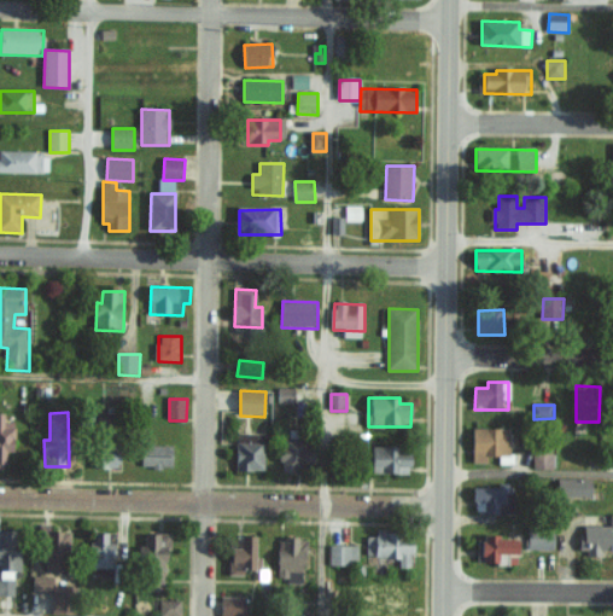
[(16,423),(6,423),(6,416),(0,414),(0,470),(7,471),(7,453),(16,453),(16,423)]
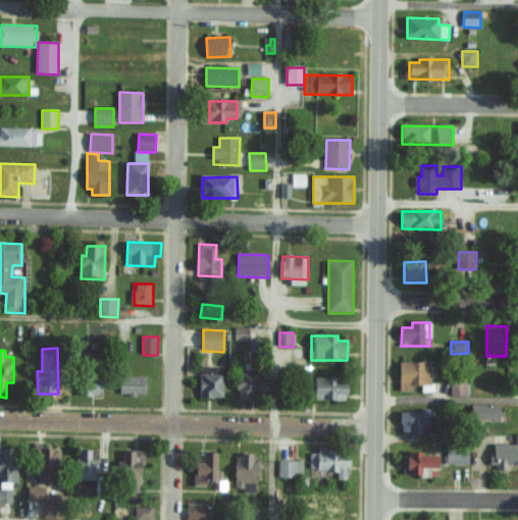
[(432,363),(401,362),(401,392),(413,392),(413,384),(432,385),(432,363)]
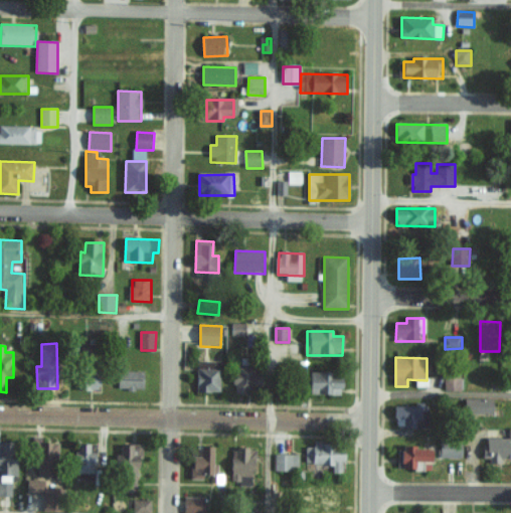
[(101,391),(102,369),(92,369),(92,359),(80,359),(79,390),(101,391)]
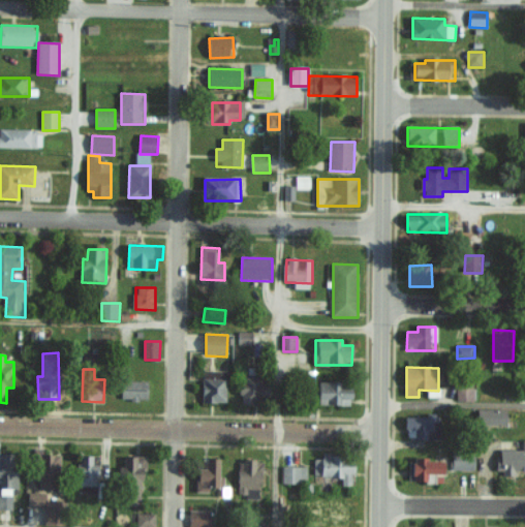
[(227,372),(203,372),(204,404),(227,403),(227,372)]
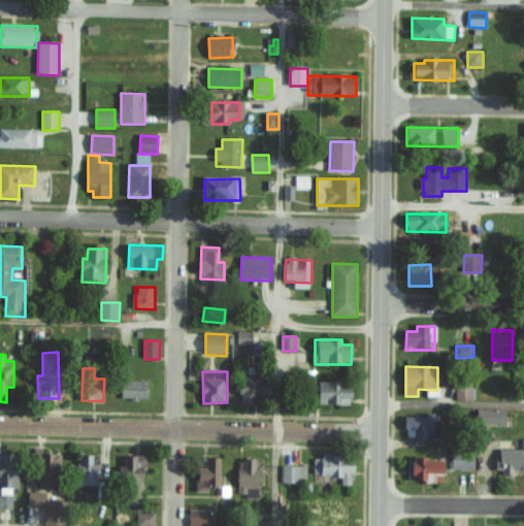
[(240,403),(270,402),(269,380),(261,381),(261,374),(240,374),(240,403)]
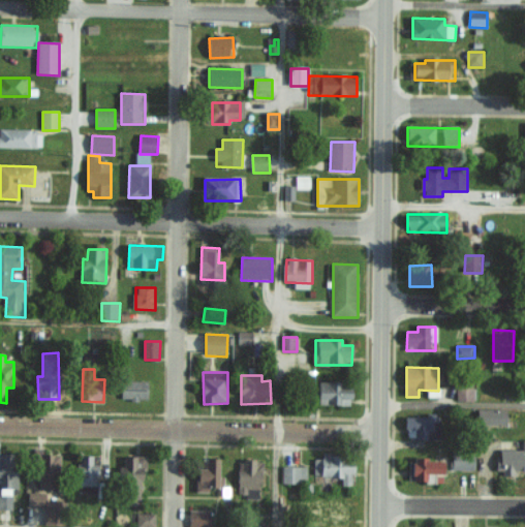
[(149,382),(123,381),(123,400),(149,401),(149,382)]
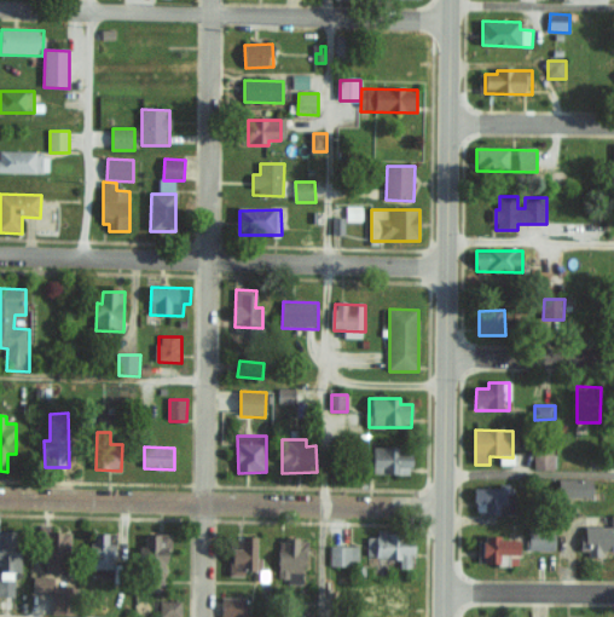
[(374,476),(411,476),(412,449),(374,448),(374,476)]
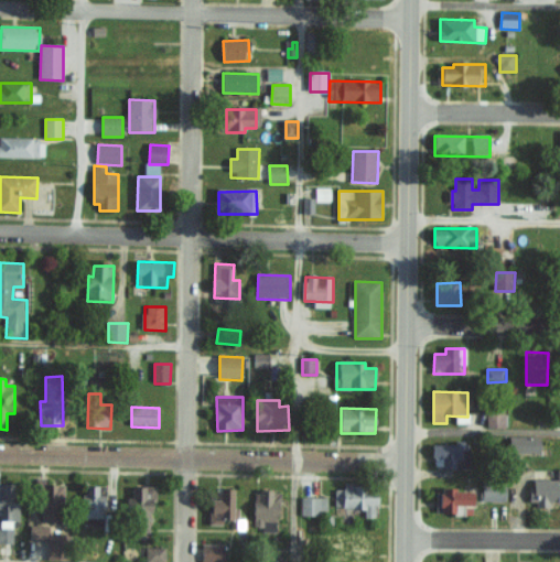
[(505,412),(490,413),(490,429),(505,429),(505,412)]
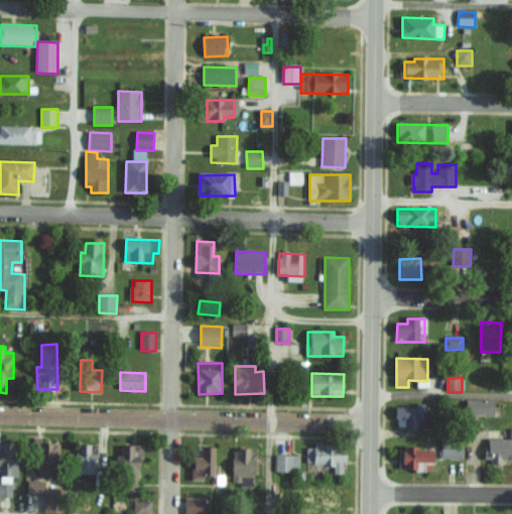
[(496,401),(467,400),(467,415),(496,416),(496,401)]
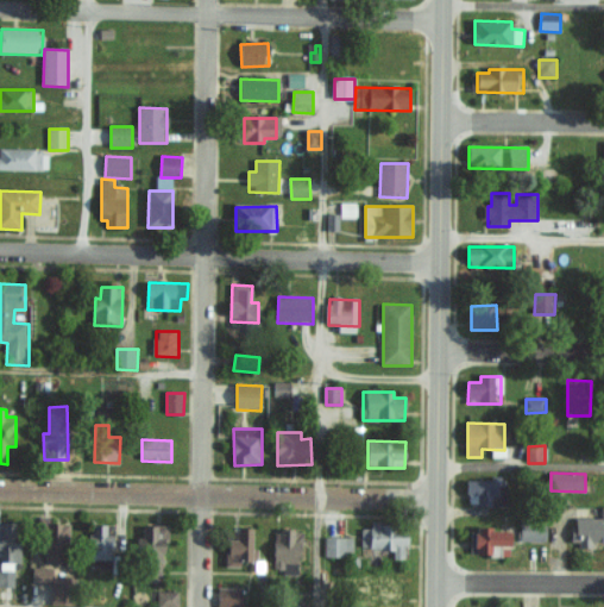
[(467,480),(467,495),(479,495),(479,507),(508,508),(508,481),(467,480)]
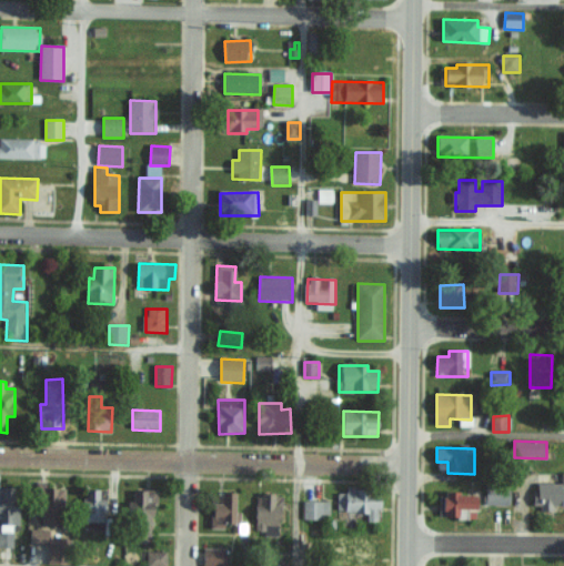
[(563,484),(540,484),(539,513),(554,513),(554,507),(563,506),(563,474),(563,484)]
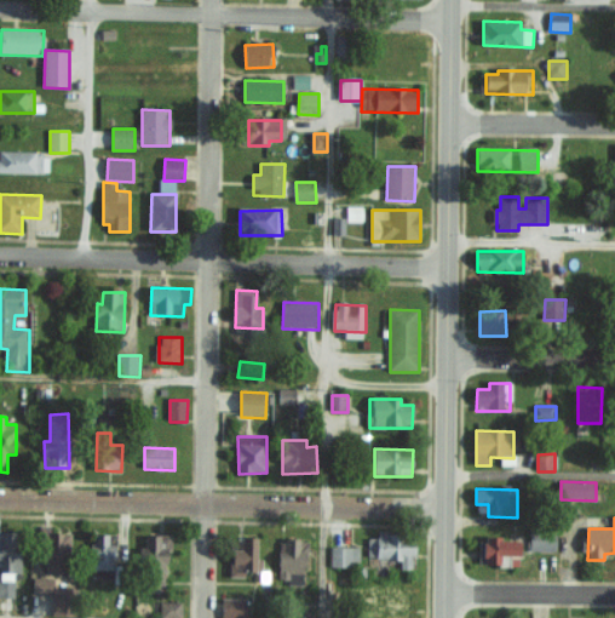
[(51,534),(51,527),(40,527),(41,564),(46,564),(46,576),(69,574),(68,534),(51,534)]
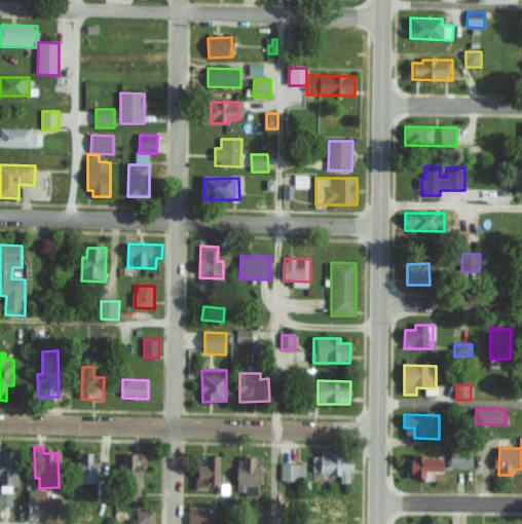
[(474,469),(474,451),(451,451),(451,469),(474,469)]
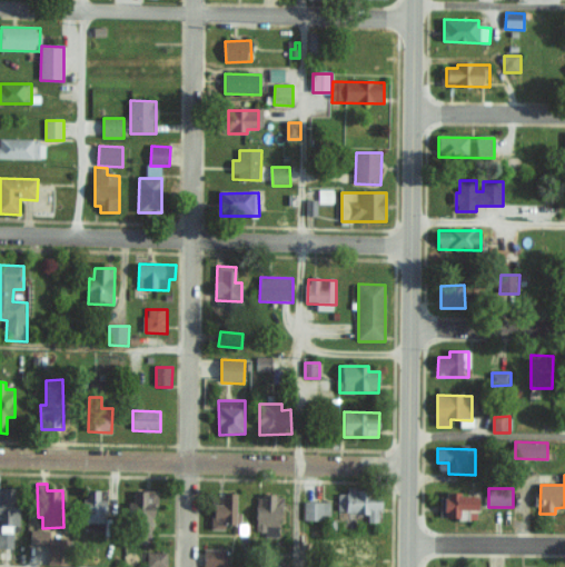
[(0,526),(19,526),(20,490),(0,489),(0,526)]
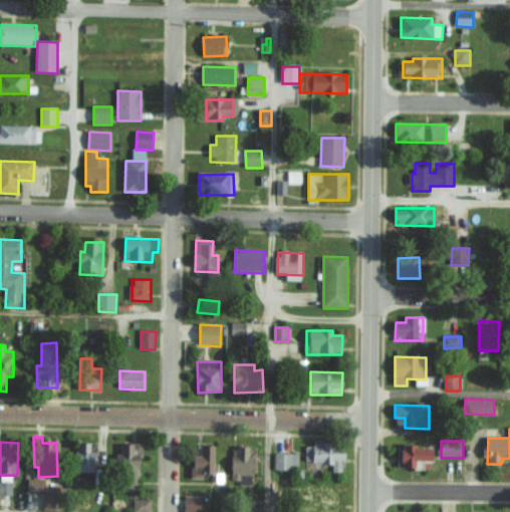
[(345,473),(345,443),(314,444),(314,448),(306,448),(306,465),(333,464),(333,473),(345,473)]
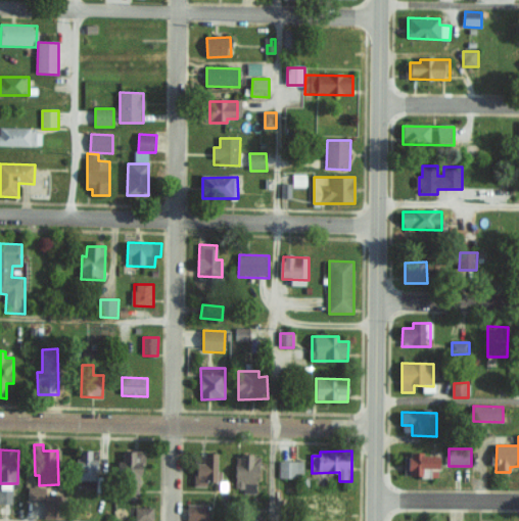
[(78,481),(98,480),(98,452),(77,452),(78,481)]
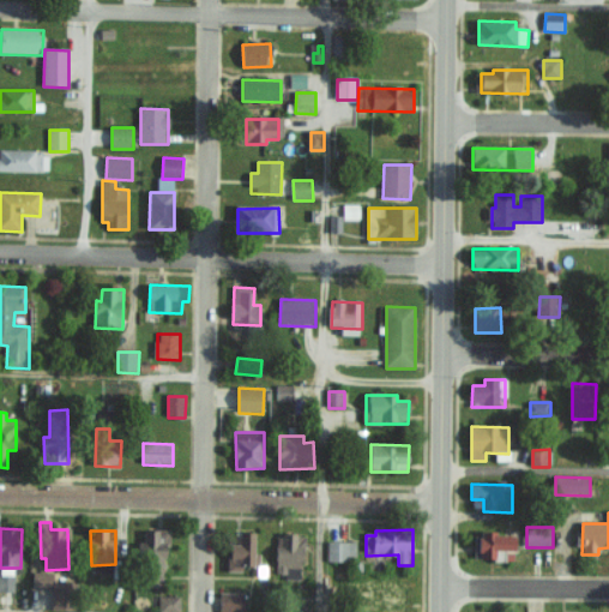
[(170,531),(145,531),(146,581),(164,581),(164,547),(172,547),(170,531)]
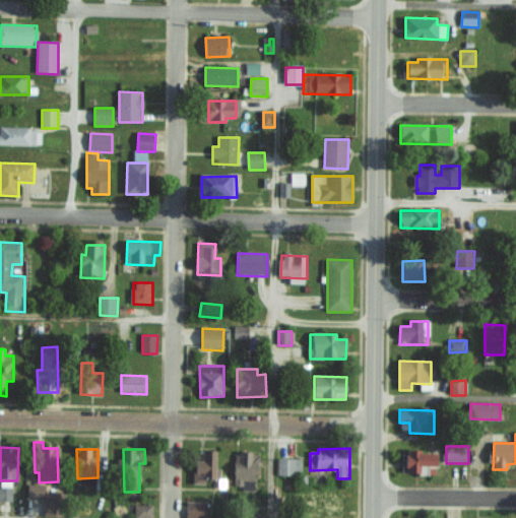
[(217,452),(204,452),(204,462),(194,462),(194,482),(221,483),(221,470),(217,470),(217,452)]
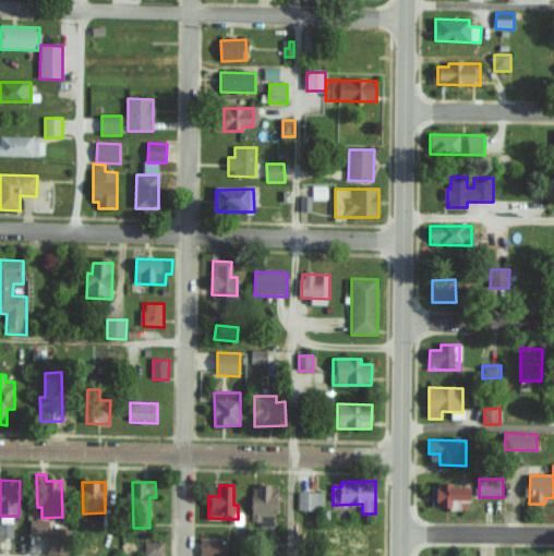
[(452,509),(452,502),(468,502),(468,485),(435,485),(435,509),(452,509)]
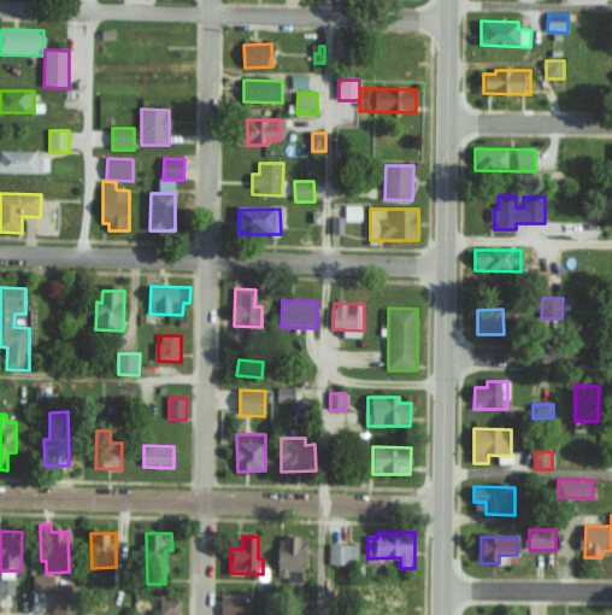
[(306,539),(280,538),(278,581),(305,581),(306,539)]
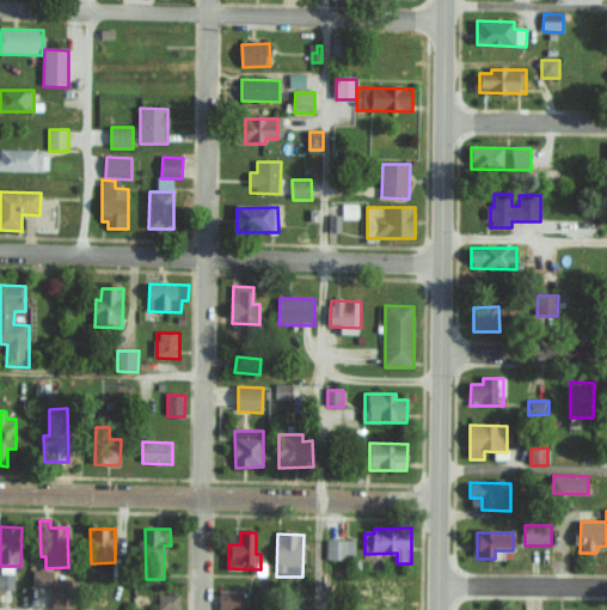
[(356,542),(329,541),(329,561),(356,561),(356,542)]
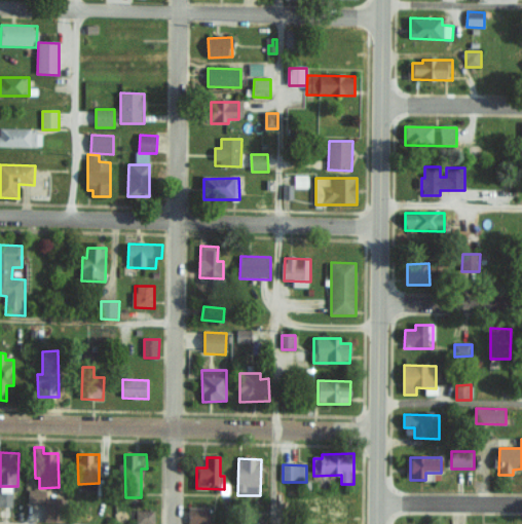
[(44,506),(45,491),(30,491),(29,504),(44,506)]
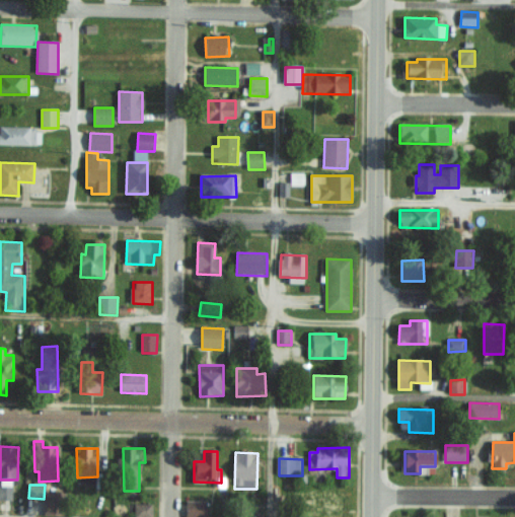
[(0,502),(13,502),(14,488),(0,487),(0,502)]
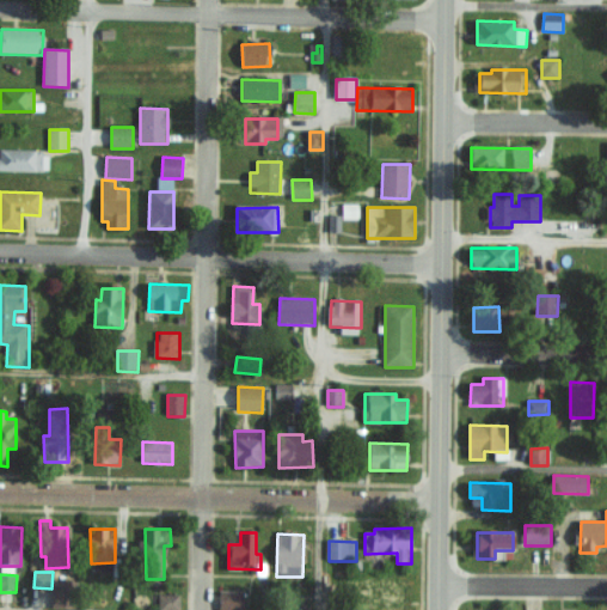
[(245,609),(245,591),(221,591),(221,609),(245,609)]
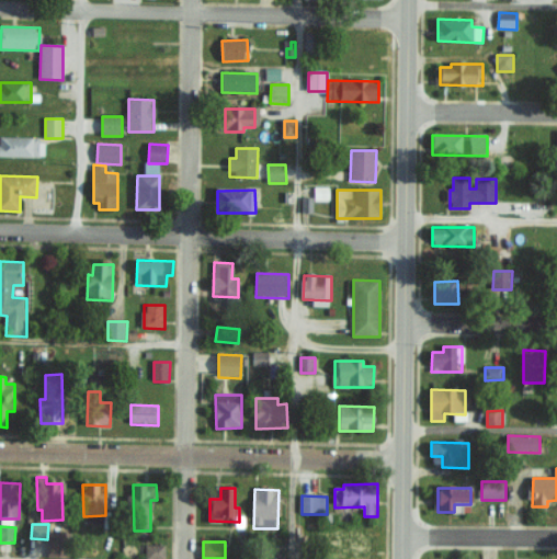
[(166,558),(166,546),(147,546),(146,558),(166,558)]
